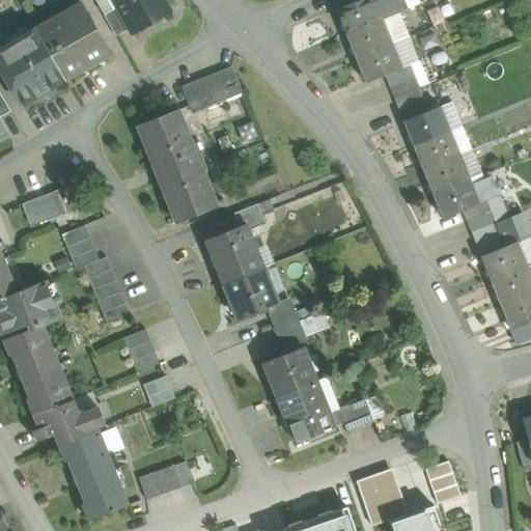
[(94,0),(103,15),(116,7),(112,0),(94,0)]
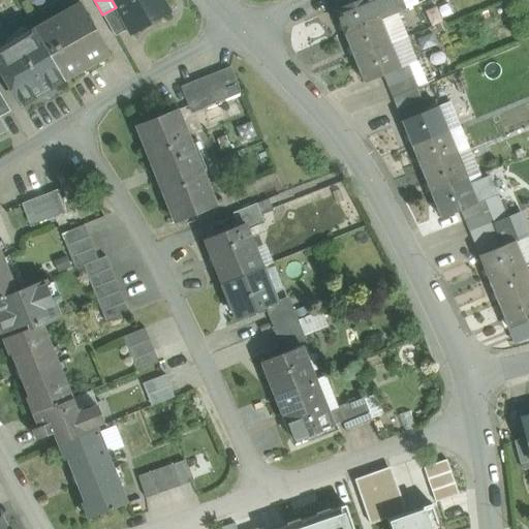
[(162,0),(112,0),(116,7),(128,29),(130,32),(168,11),(162,0)]
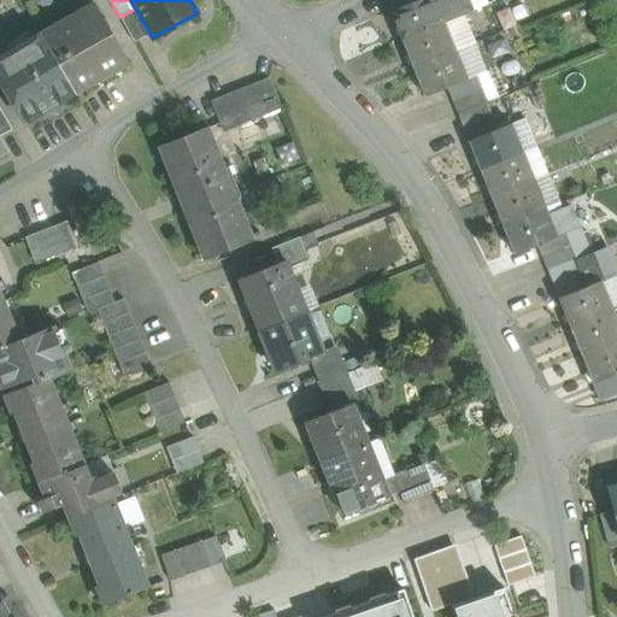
[(434,0),(418,0),(391,12),(401,40),(445,23),(434,0)]
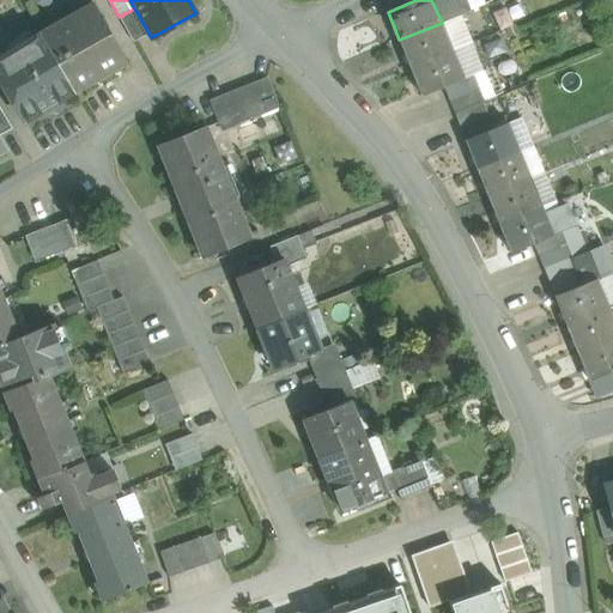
[(431,0),(442,23),(455,17),(483,6),(480,0),(431,0)]
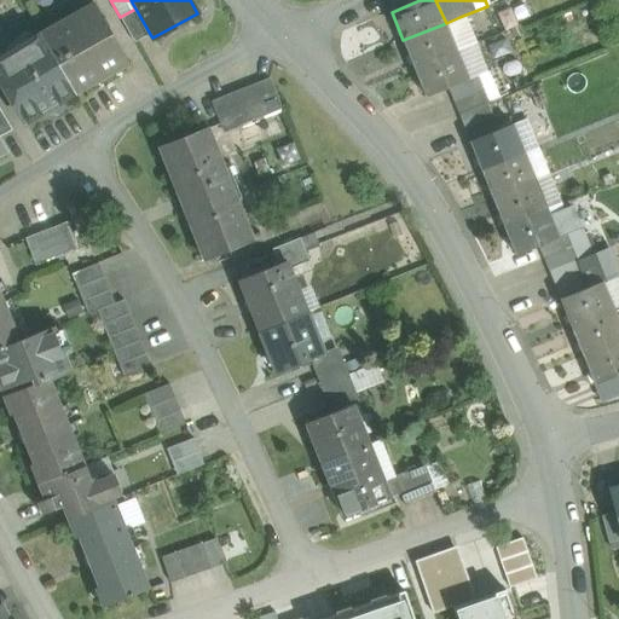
[(96,4),(40,35),(75,93),(128,63),(96,4)]
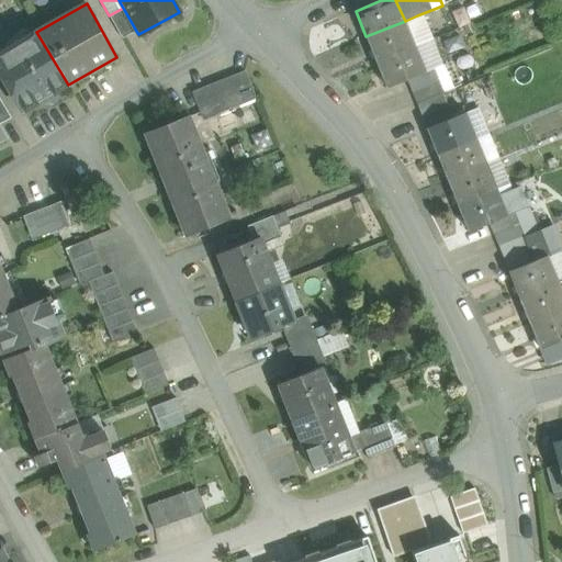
[(123,8),(109,15),(122,38),(136,31),(123,8)]
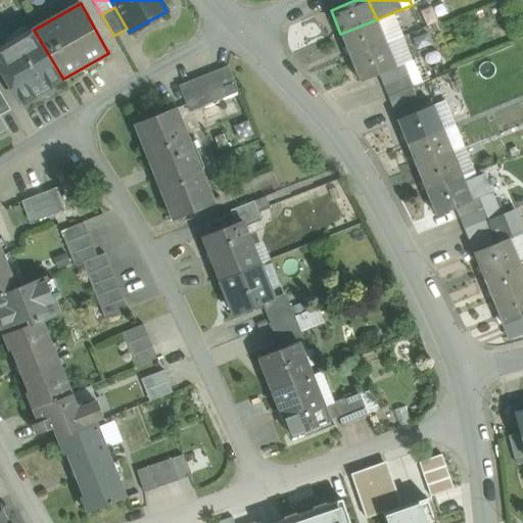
[(377,19),(386,43),(397,39),(388,14),(377,19)]
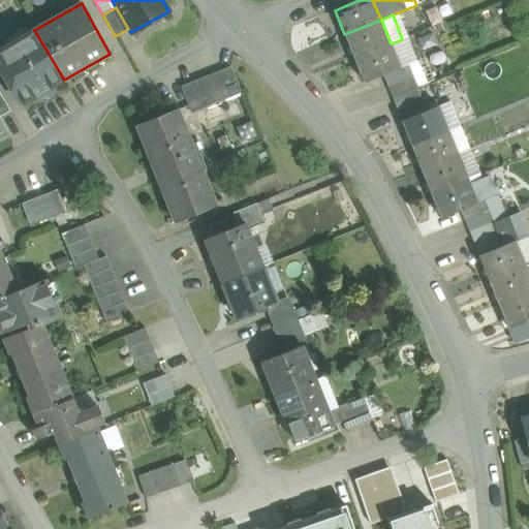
[(381,20),(344,34),(353,58),(391,43),(381,20)]
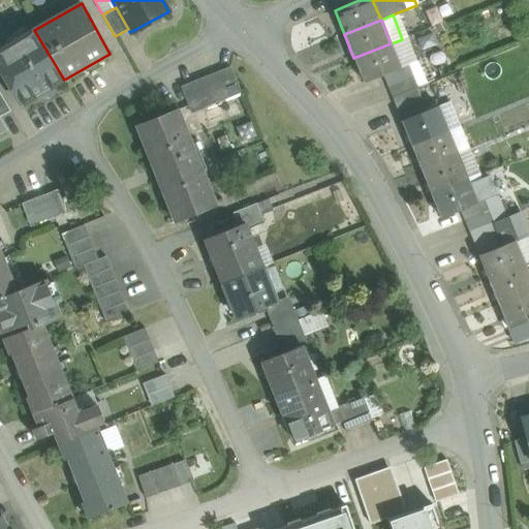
[(34,30),(17,40),(19,44),(11,49),(5,47),(0,50),(0,69),(22,104),(40,94),(41,95),(49,97),(53,95),(54,88),(53,86),(64,80),(34,30)]
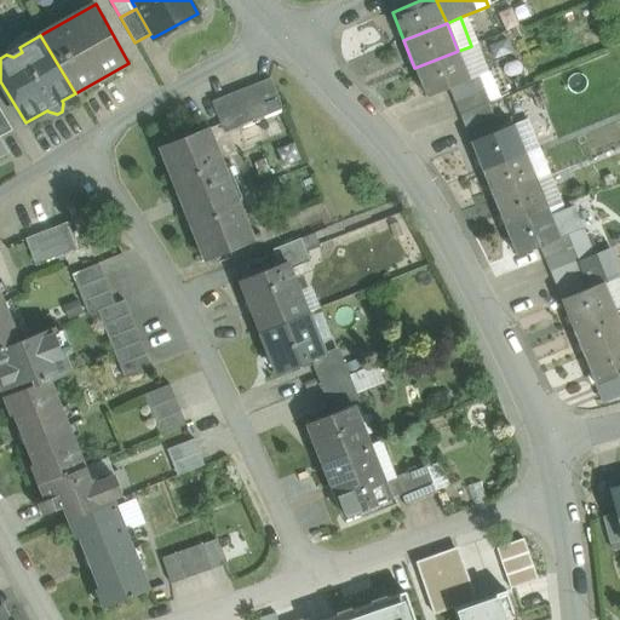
[(458,51),(469,79),(476,75),(482,73),(471,46),(458,51)]
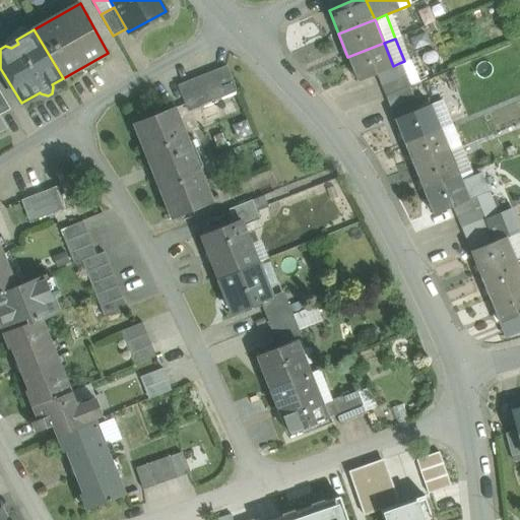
[(384,43),(347,57),(358,81),(376,73),(393,66),(384,43)]
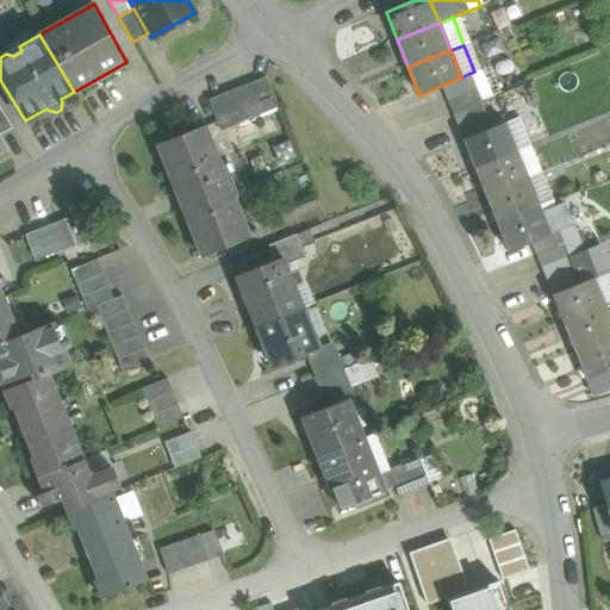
[(461,78),(441,86),(447,100),(474,88),(468,74),(461,78)]
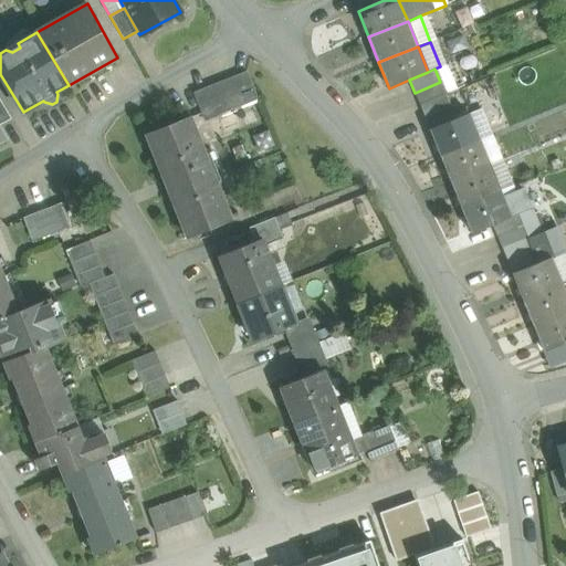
[(247,72),(194,94),(205,119),(258,98),(247,72)]
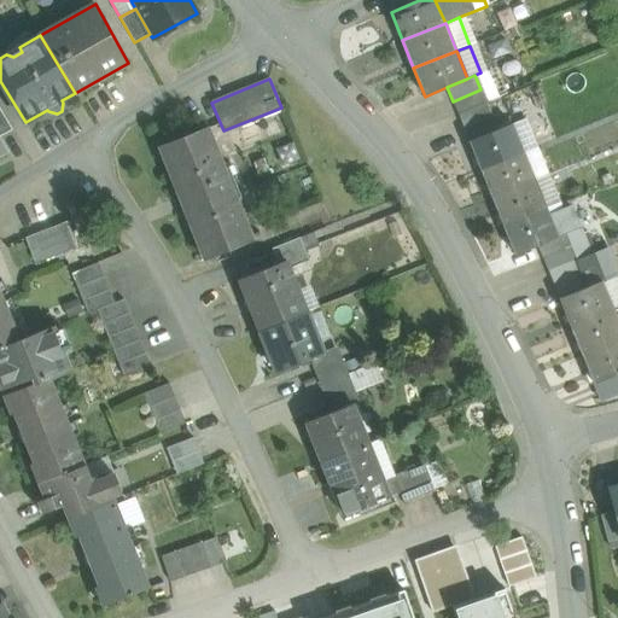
[(481,89),(453,101),(458,115),(485,103),(481,89)]
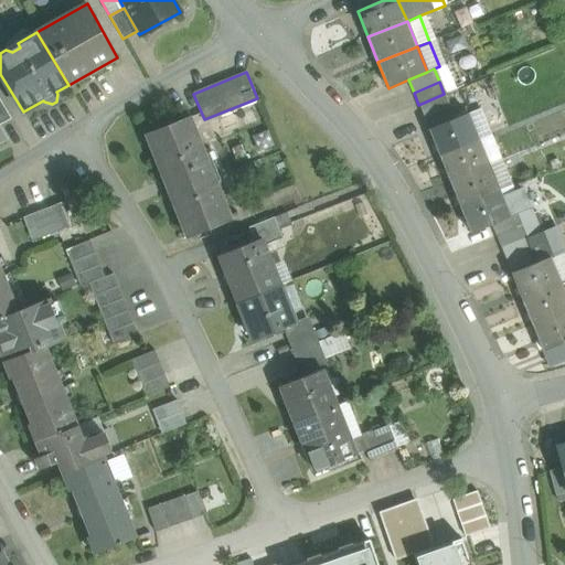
[(444,94),(418,105),(424,117),(449,107),(444,94)]
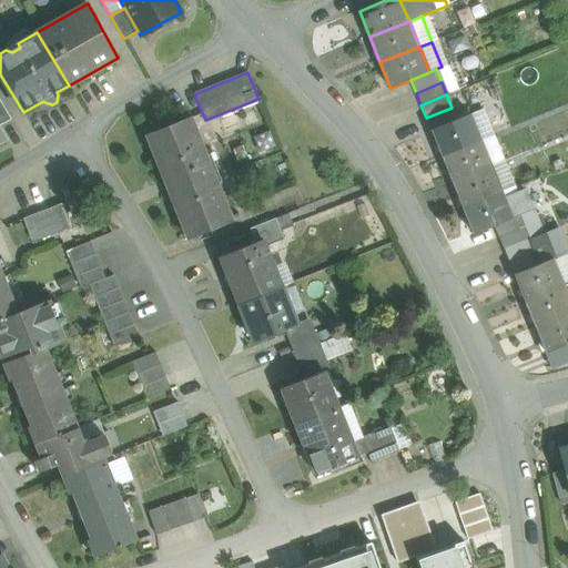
[(0,101),(0,124),(10,119),(0,101)]
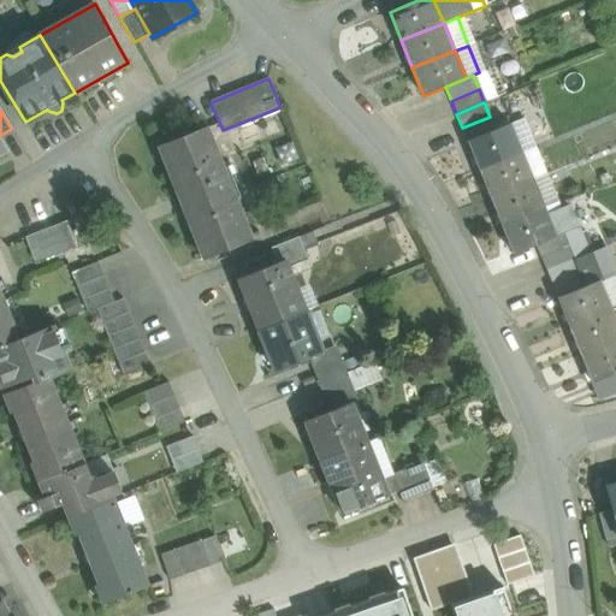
[(490,117),(462,128),(467,141),(495,129),(490,117)]
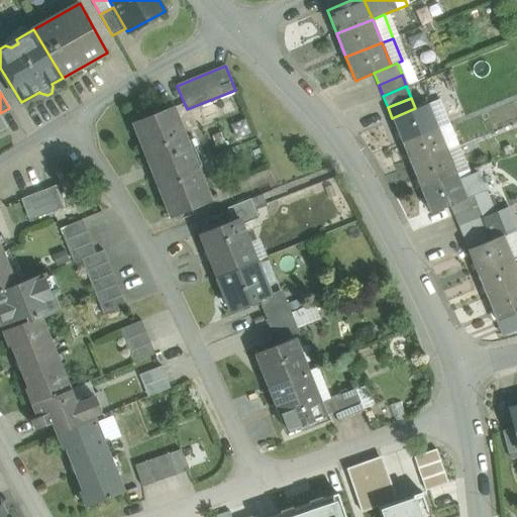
[(427,104),(437,127),(447,123),(437,100),(427,104)]
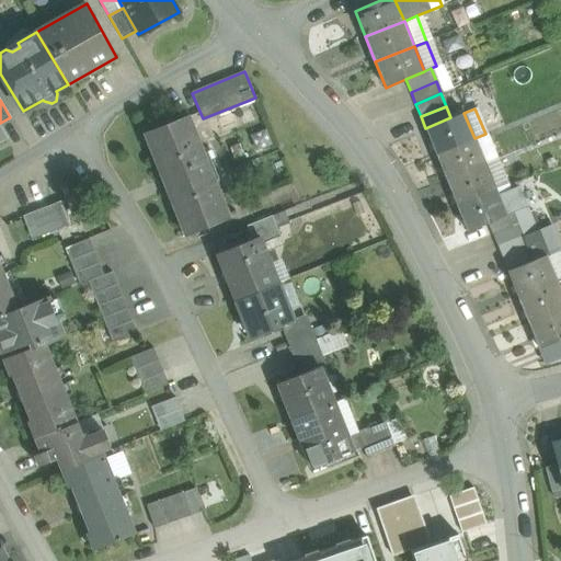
[(450,117),(425,128),(436,155),(474,138),(464,113),(450,117)]
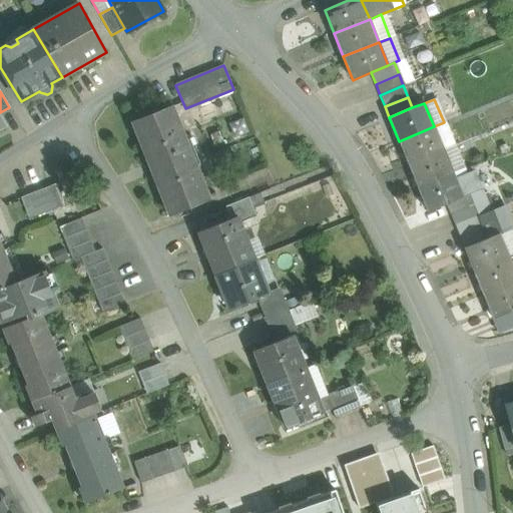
[(171,105),(133,120),(152,167),(190,152),(171,105)]
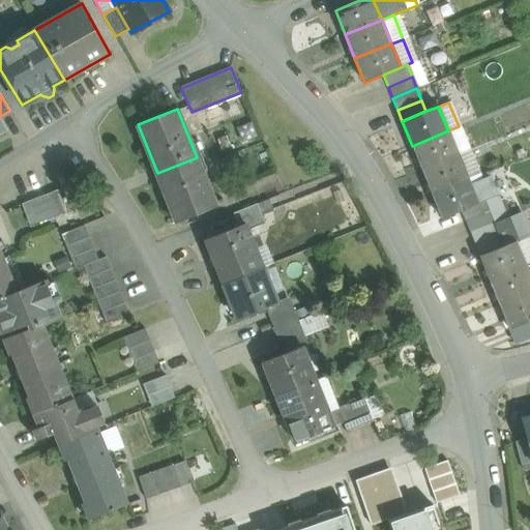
[(459,126),(448,130),(458,155),(469,150),(459,126)]
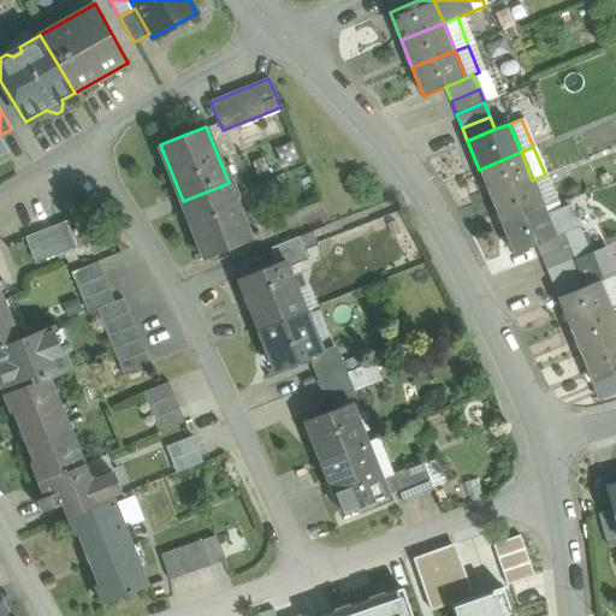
[(521,152),(479,170),(490,197),(532,181),(521,152)]
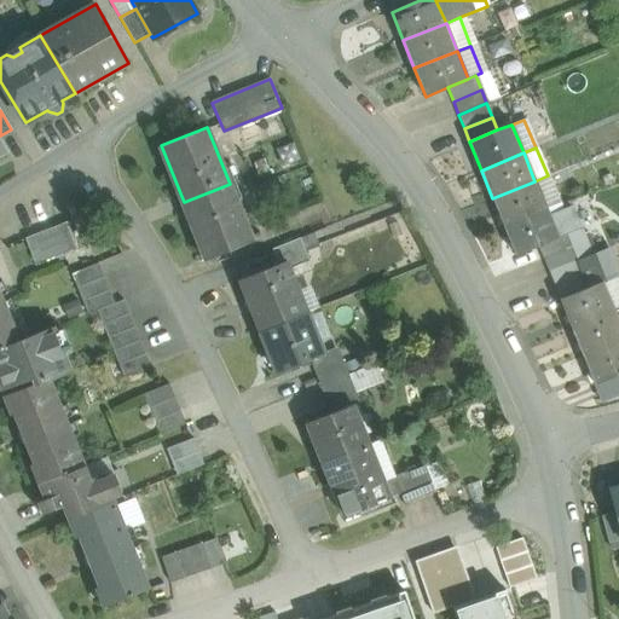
[(548,175),(534,181),(545,209),(559,203),(548,175)]
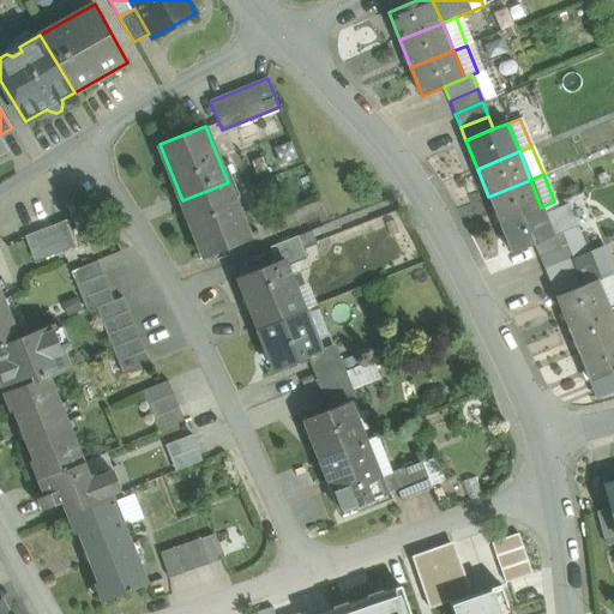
[(530,180),(488,197),(500,224),(541,208),(530,180)]
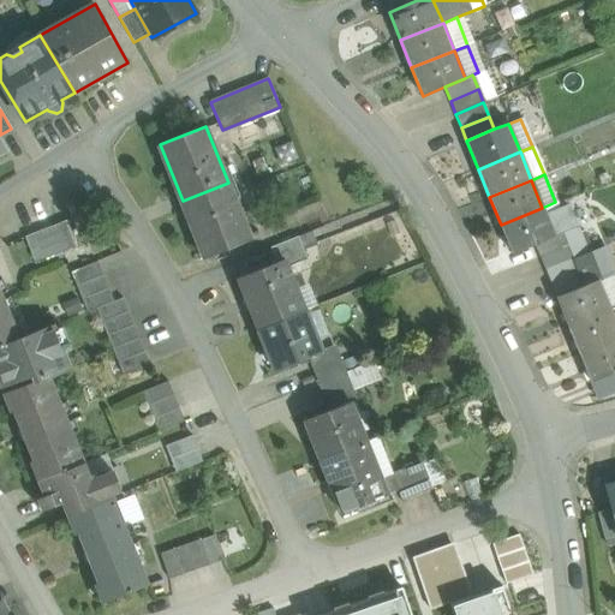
[(228,183),(183,201),(204,258),(250,240),(228,183)]
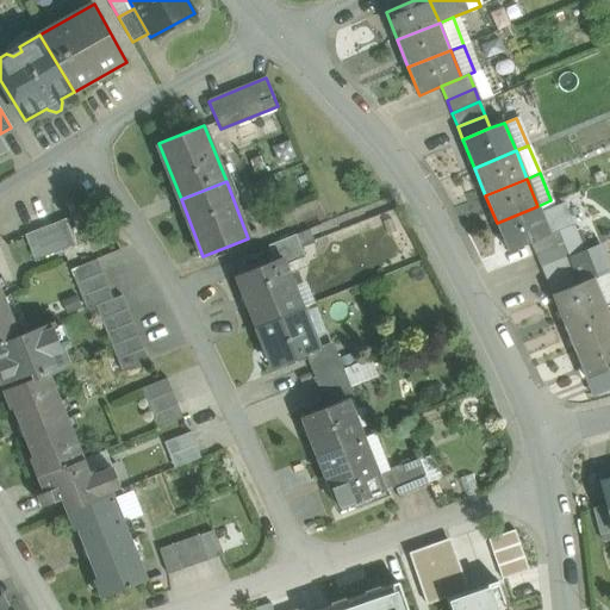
[(537,206),(497,223),(508,251),(530,242),(549,235),(549,234),(537,206)]
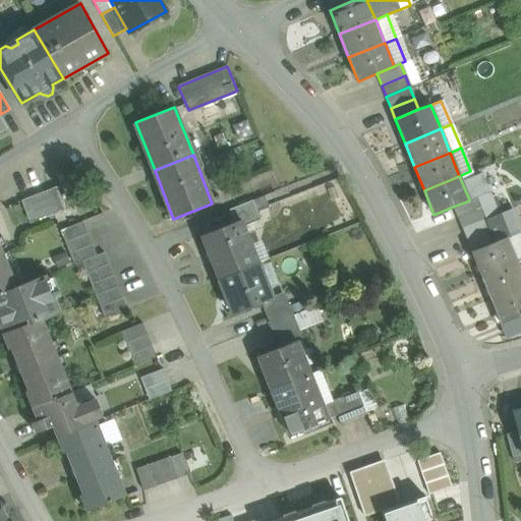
[(71,181),(56,187),(59,196),(74,190),(71,181)]
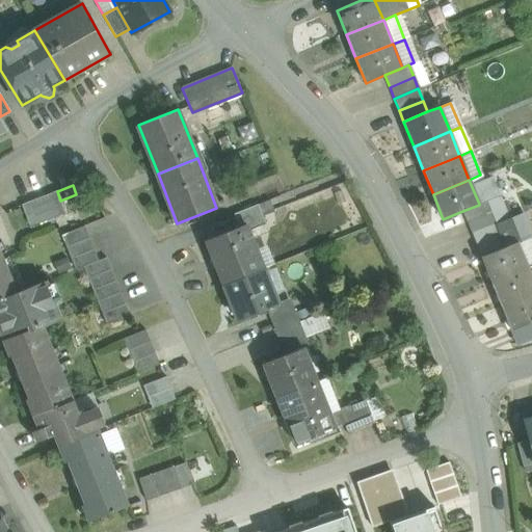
[(57,191),(22,205),(30,227),(65,213),(60,201),(57,191)]
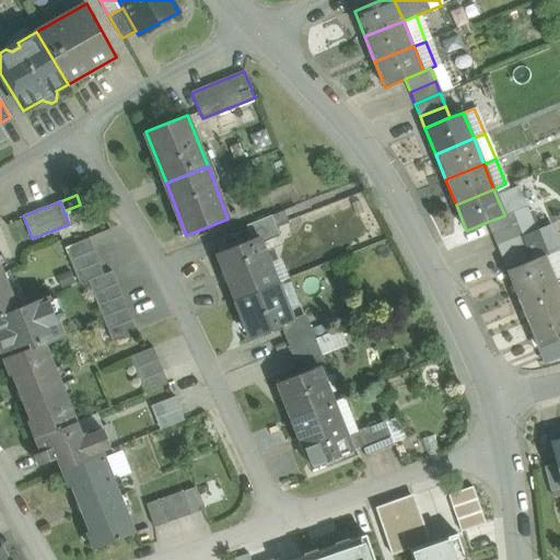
[(512,212),(504,214),(504,216),(487,222),(491,234),(516,223),(512,212)]
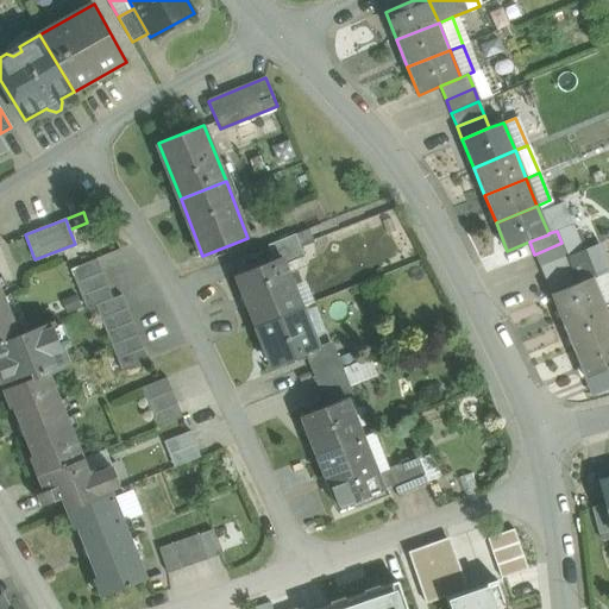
[(296,233),(268,245),(274,259),(281,257),(282,258),(302,250),(296,233)]
